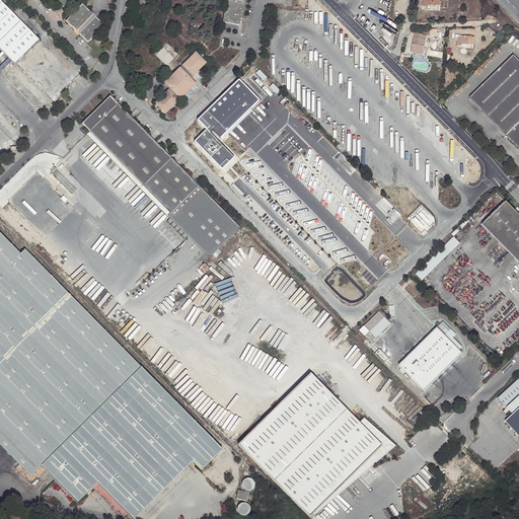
[(0,0),(0,48),(16,65),(42,42),(0,0)]
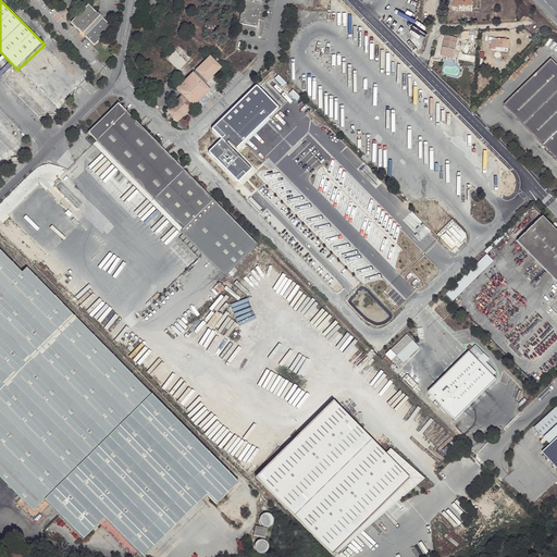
[(244,0),(239,24),(258,27),(261,13),(263,0),(244,0)]
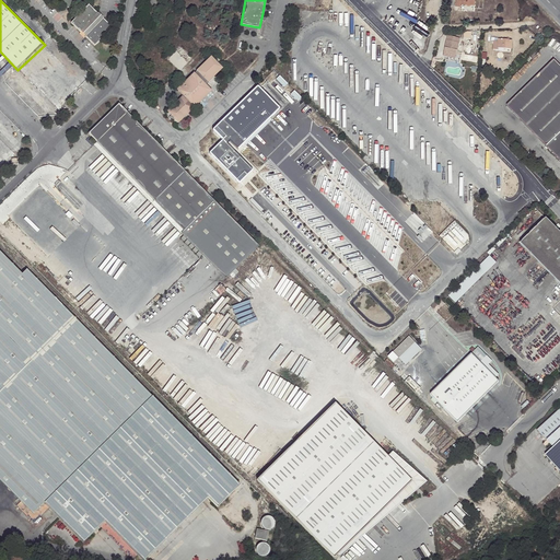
[(71,23),(81,32),(98,13),(89,4),(71,23)]
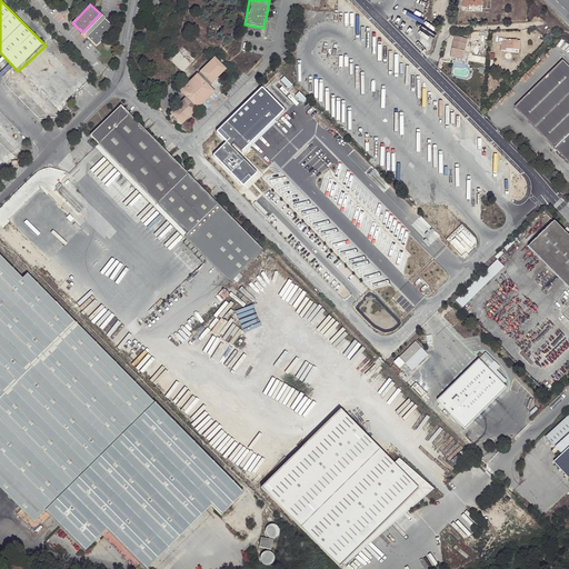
[(87,38),(105,19),(100,13),(82,32),(87,38)]
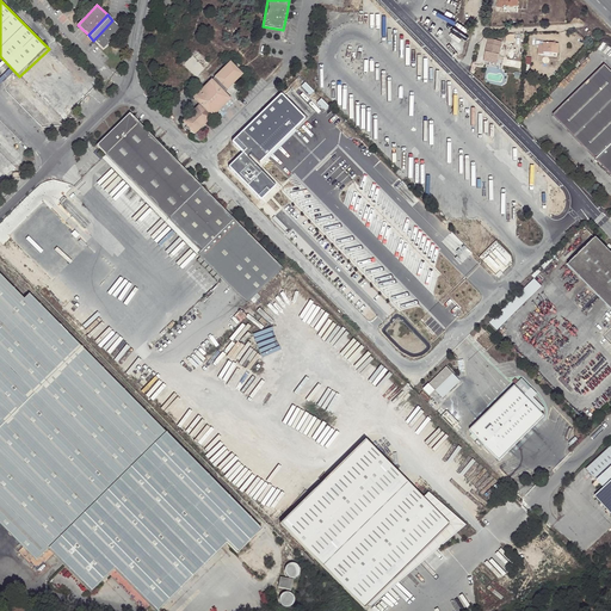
[(104,50),(123,30),(112,20),(93,41),(104,50)]
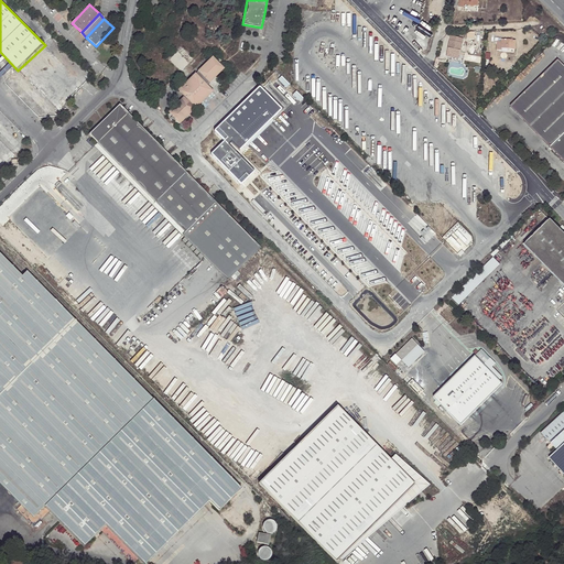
[(463,39),(451,36),(446,56),(458,58),(463,39)]
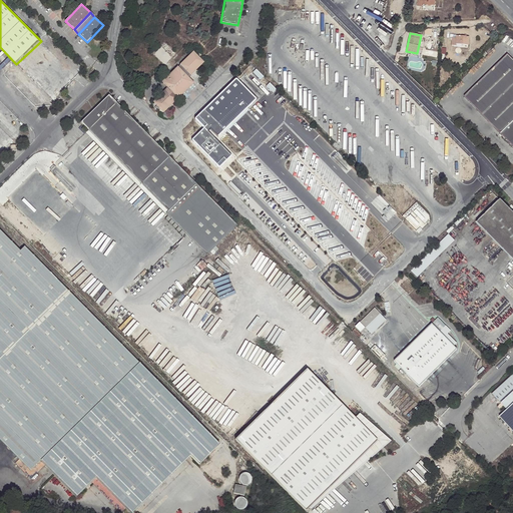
[(457,38),(452,38),(451,45),(456,46),(456,44),(468,45),(469,37),(457,36),(457,38)]
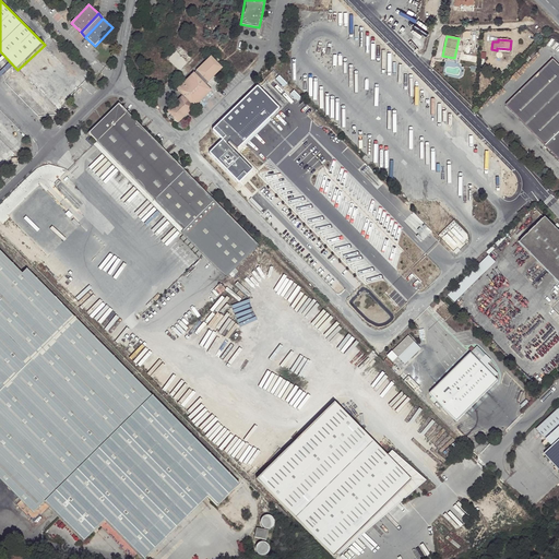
[(168,111),(168,113),(171,116),(174,119),(178,123),(193,107),(194,108),(211,92),(204,85),(218,71),(219,72),(222,69),(217,66),(214,62),(211,58),(194,75),(193,74),(177,91),(183,97),(169,111),(168,111)]
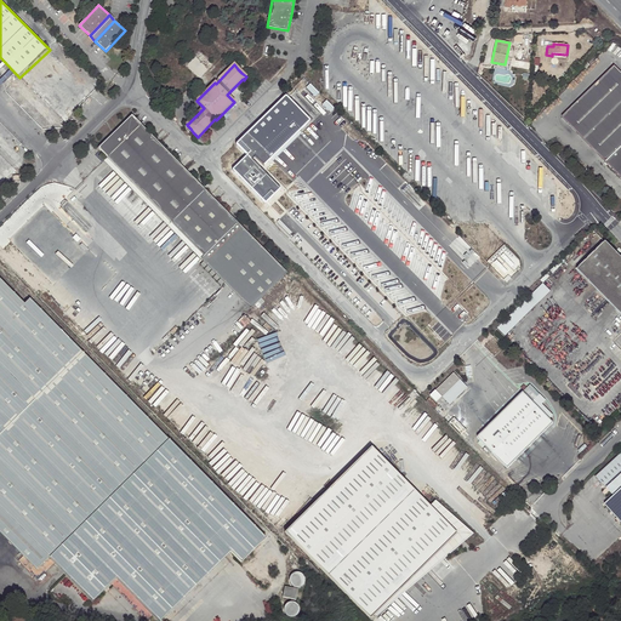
[(620,74),(613,66),(562,118),(620,178),(620,74)]
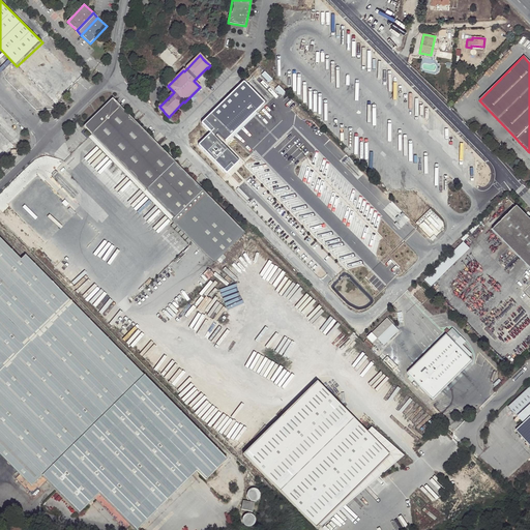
[(244,82),(201,123),(210,133),(197,146),(227,176),(240,162),(215,137),(218,134),(226,142),(265,102),(244,82)]
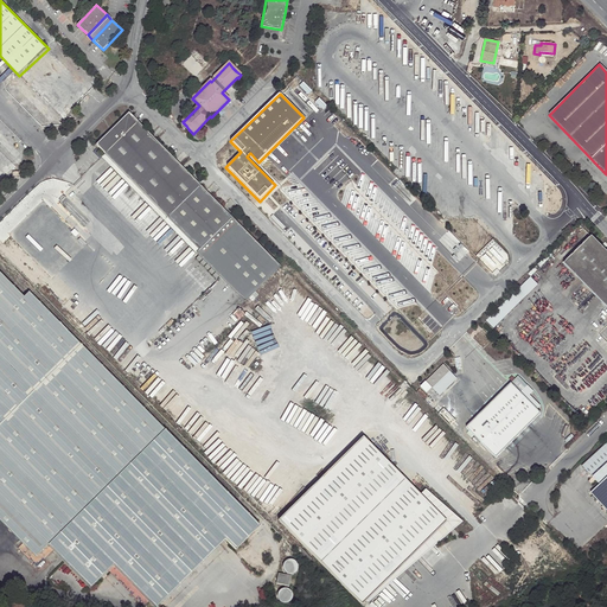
[(131,115),(97,147),(104,154),(202,251),(198,255),(244,302),(281,267),(131,115)]
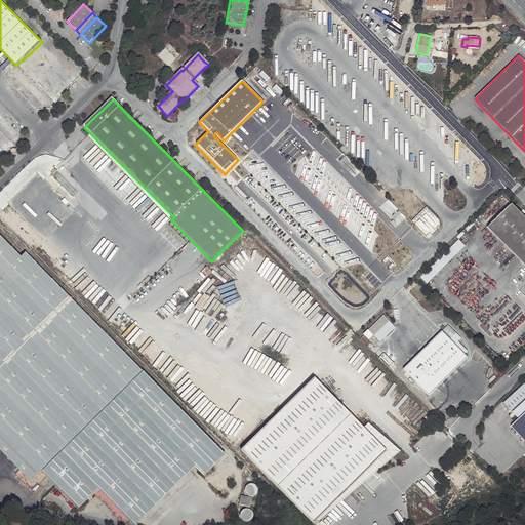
[(524,218),(524,217),(512,205),(488,229),(524,266),(524,218)]
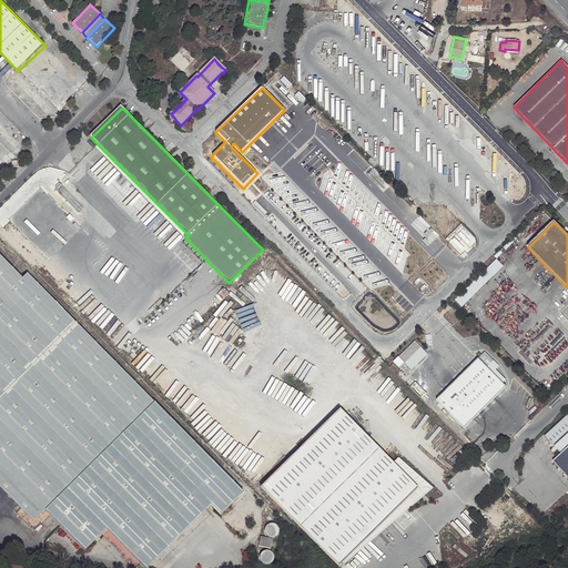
[(21,279),(0,255),(0,487),(33,521),(44,511),(84,551),(107,530),(143,567),(146,567),(211,506),(221,515),(242,494),(27,274),(21,279)]
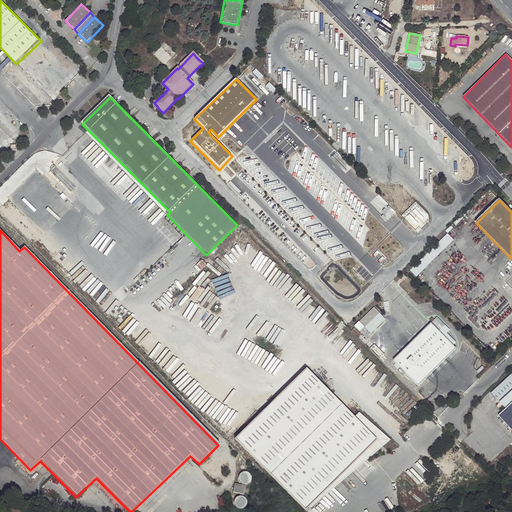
[(448,233),(410,270),(416,276),(454,240),(448,233)]
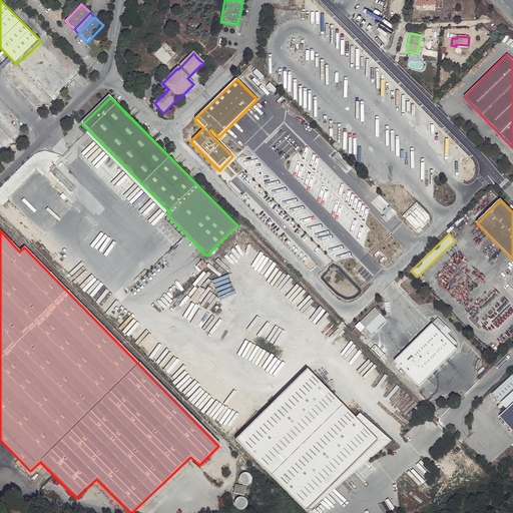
[(396,283),(400,287),(405,281),(408,278),(404,275),(396,283)]
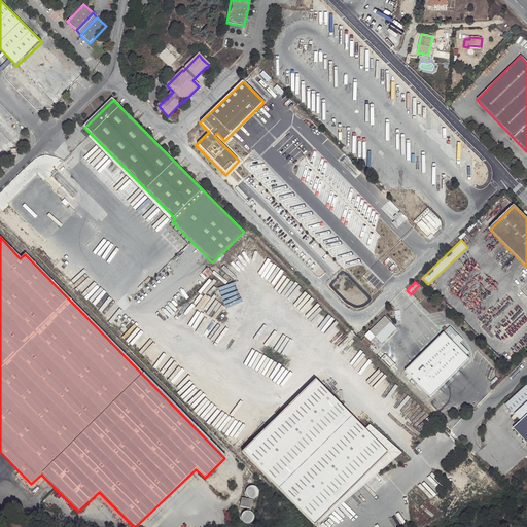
[(416,288),(411,294),(419,302),(424,296),(416,288)]
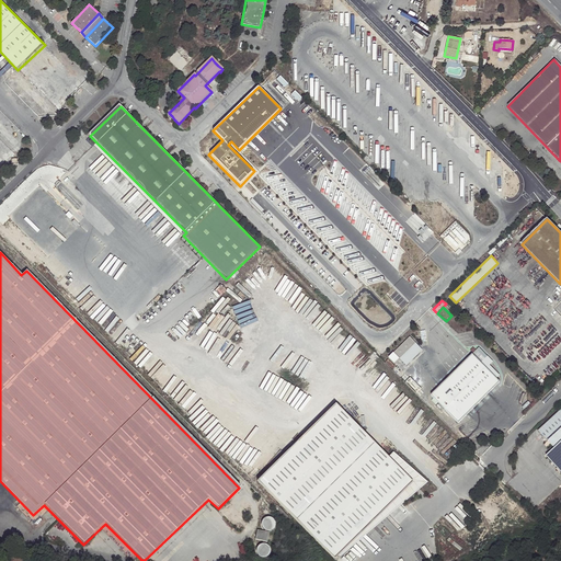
[(411,336),(395,353),(400,358),(416,343),(411,336)]
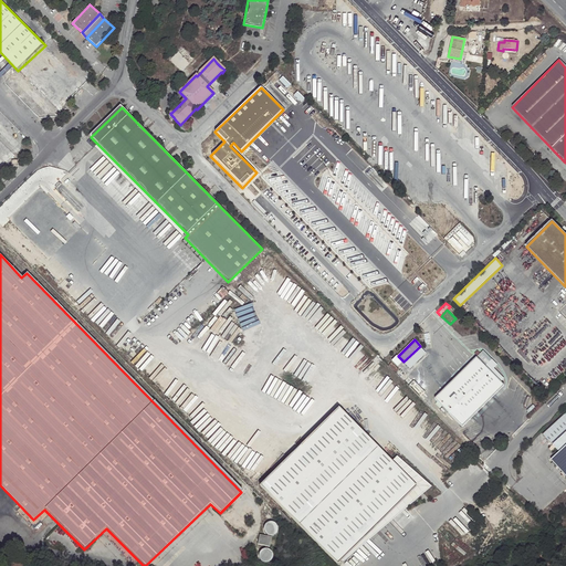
[(420,346),(404,362),(410,368),(426,353),(420,346)]
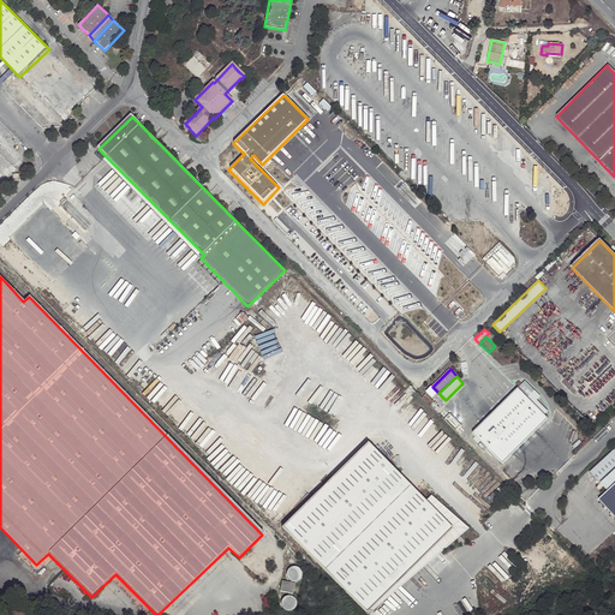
[(472,434),(502,464),(548,419),(527,398),(535,390),(525,382),(472,434)]
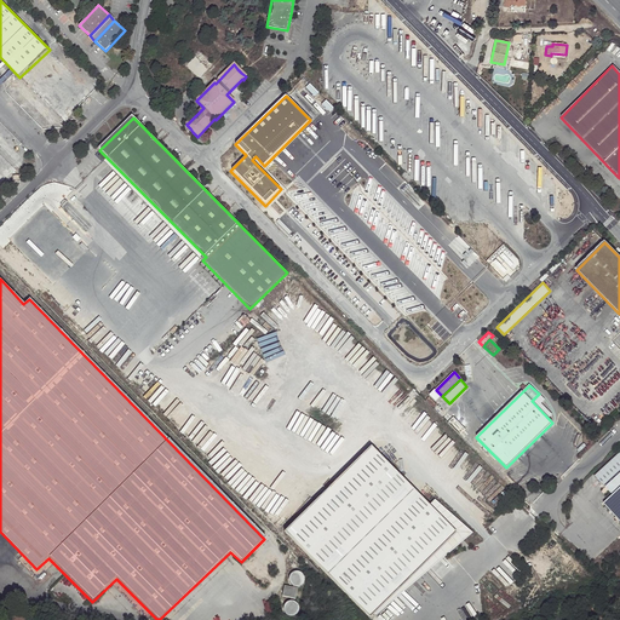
[(436,390),(430,395),(436,402),(442,396),(436,390)]
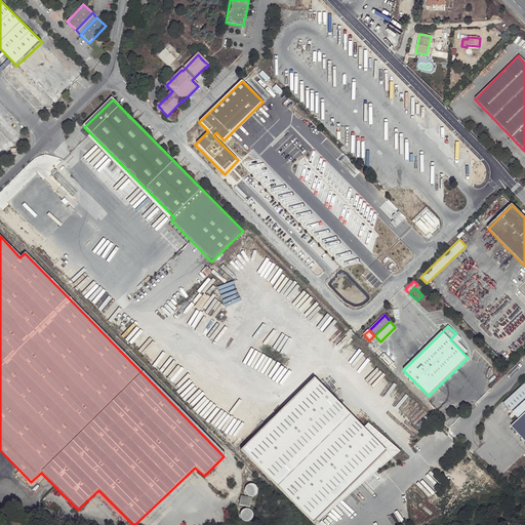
[(372,430),(367,434),(361,428),(312,377),(239,450),(307,519),(311,523),(316,518),(370,463),(375,469),(386,458),(384,457),(388,453),(389,455),(390,455),(395,450),(385,441),(384,442),(372,430)]
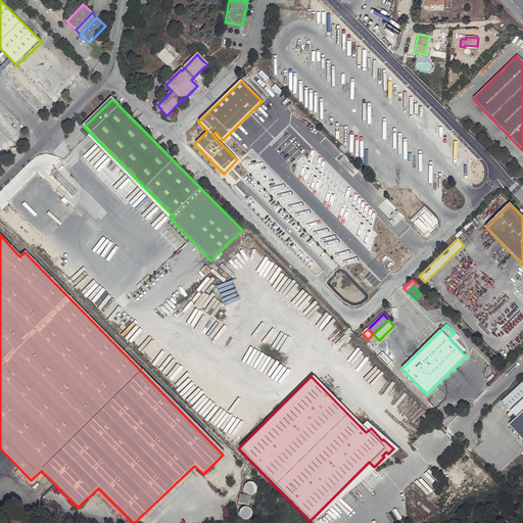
[(517,418),(509,425),(522,440),(522,398),(511,411),(517,418)]
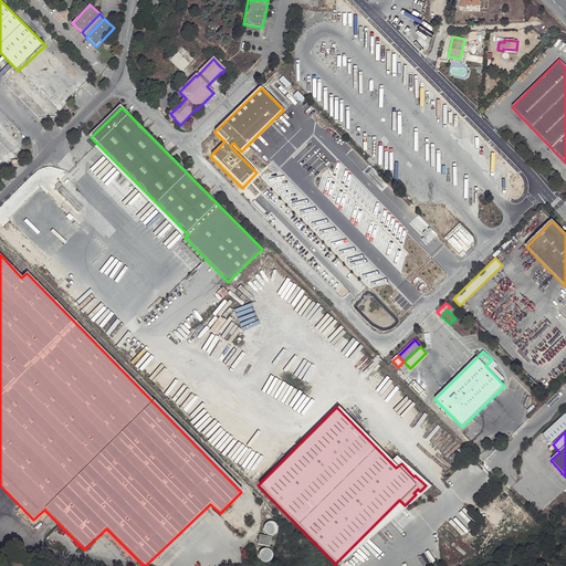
[(269,524),(266,525),(265,526),(264,527),(264,528),(263,531),(264,533),(264,534),(265,536),(268,537),(269,537),(270,537),(271,537),(272,537),(273,537),(275,536),(276,535),(278,533),(278,532),(278,530),(278,528),(276,526),(275,525),(274,524),(272,524),(270,523),(269,524)]
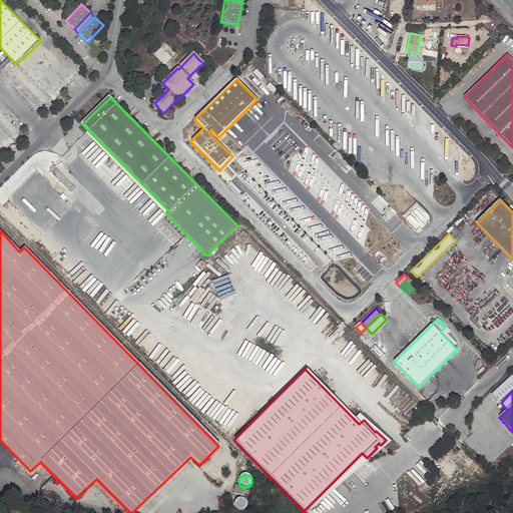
[(235,486),(233,495),(240,496),(244,497),(245,489),(241,488),(235,486)]
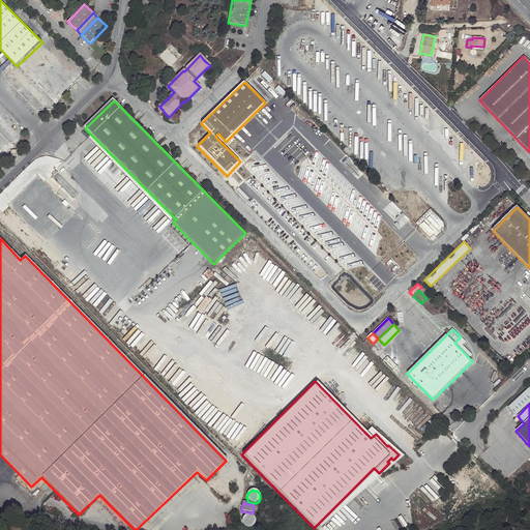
[(247,516),(245,517),(244,518),(242,520),(242,521),(242,523),(242,525),(244,527),(245,528),(247,529),(249,529),(252,528),(254,527),(255,525),(256,523),(256,521),(255,520),(254,518),(252,517),(251,516),(249,516),(248,516),(247,516)]
